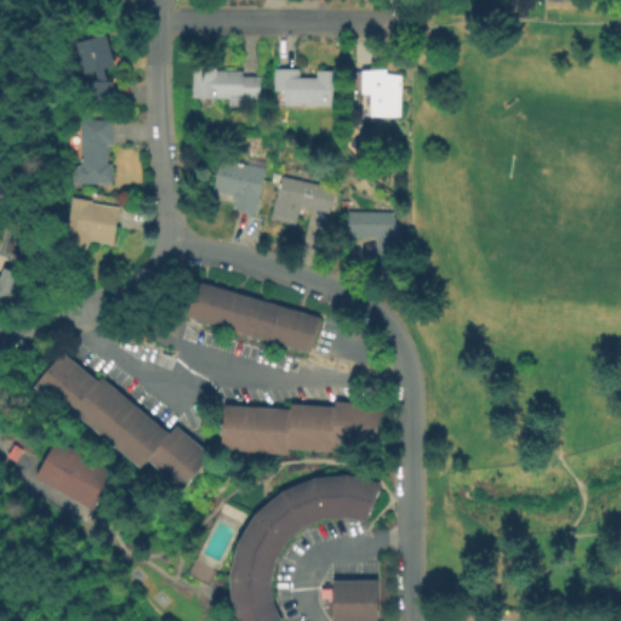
[(74,41),(104,33),(114,64),(103,68),(107,78),(97,78),(93,69),(84,73),(74,41)]
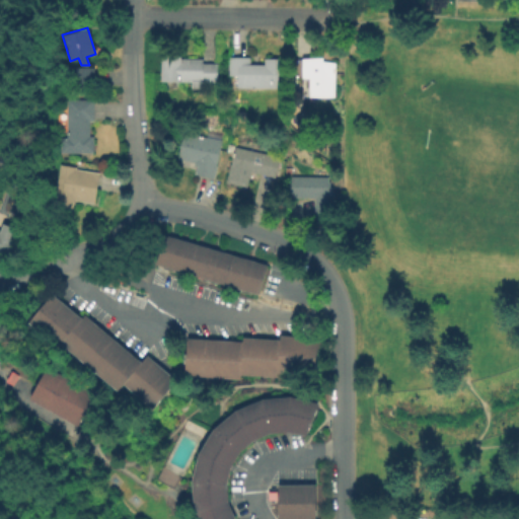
[(218,62),(217,82),(205,81),(204,86),(191,86),(191,81),(161,81),(162,55),(182,56),(182,58),(204,58),(204,62),(218,62)]
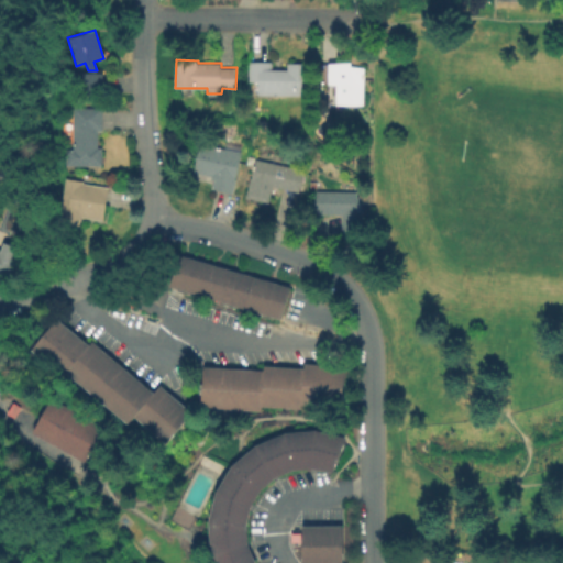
[(272,68),(287,68),(287,62),(310,62),(310,96),(257,95),(257,83),(249,83),(250,61),(272,61),(272,68)]
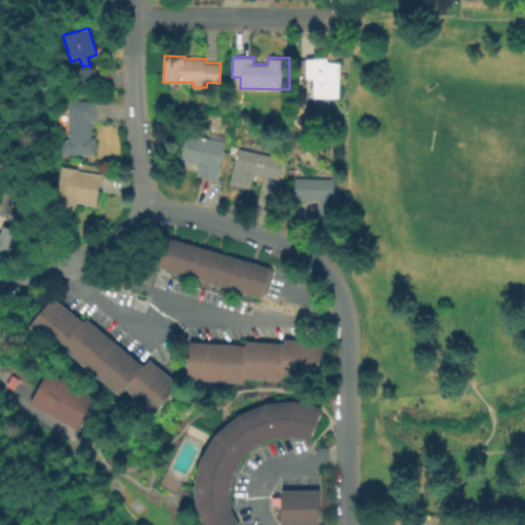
[(339,63),(338,98),(325,97),(314,96),(314,78),(299,78),(299,59),(327,56),(327,63),(339,63)]
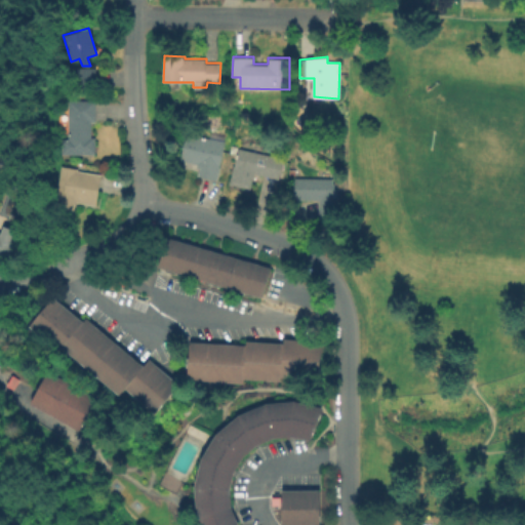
[(94,67),(94,89),(71,87),(71,66),(94,67)]
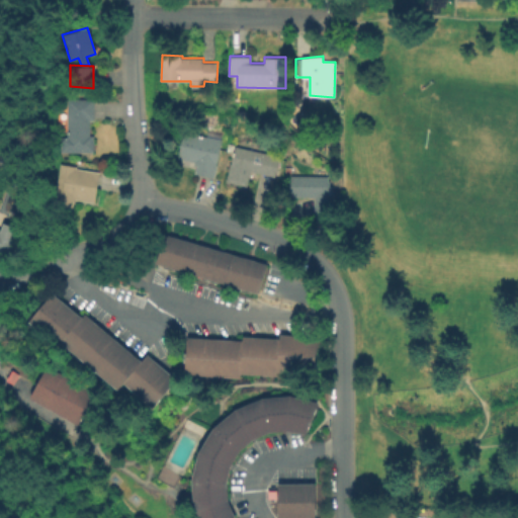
[(89,119),(89,134),(93,134),(93,151),(59,150),(59,136),(67,136),(66,123),(55,122),(55,111),(67,111),(67,99),(93,97),(93,119),(89,119)]
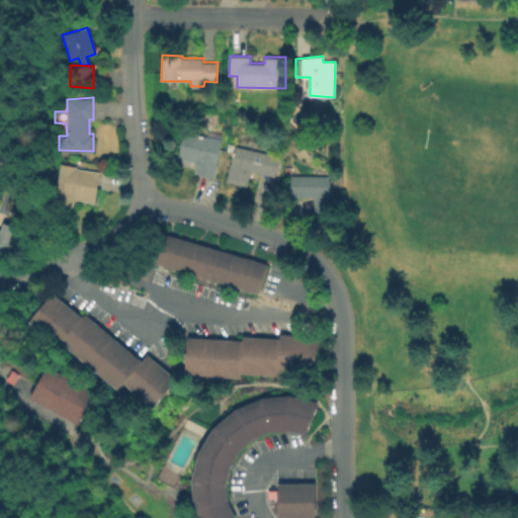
[(210,181),(191,176),(193,165),(174,161),(180,135),(219,143),(210,181)]
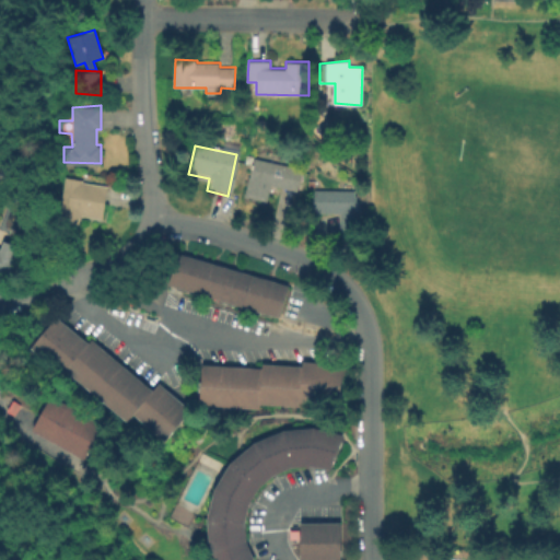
[(294,194),(268,188),(265,205),(242,200),(251,160),(300,171),(294,194)]
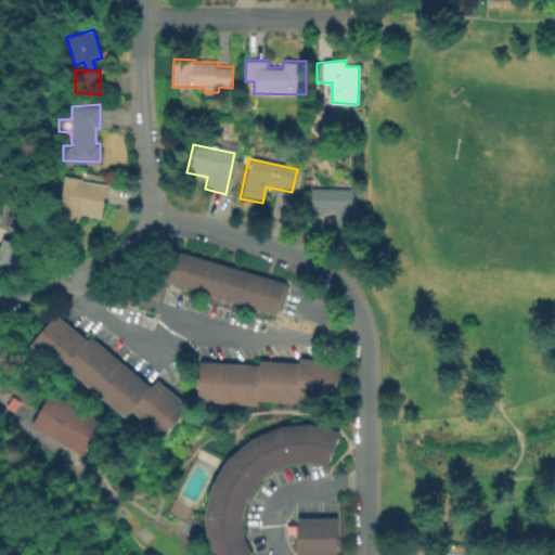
[(101,220),(76,217),(74,229),(53,226),(60,178),(79,180),(78,185),(104,189),(101,220)]
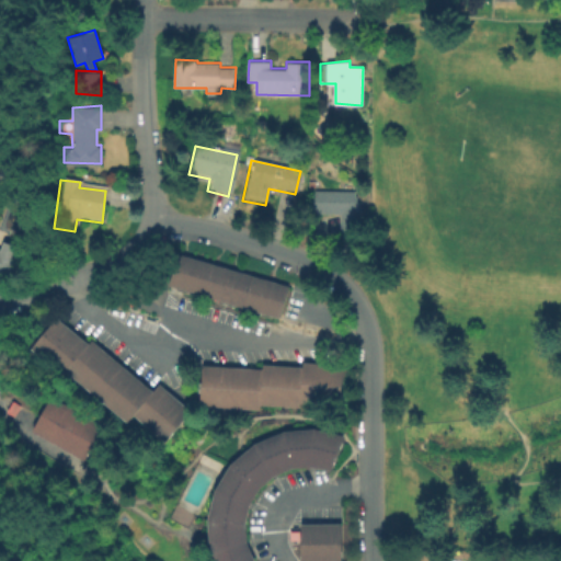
[(338,236),(338,216),(311,216),(311,193),(354,193),(354,204),(361,204),(361,236),(338,236)]
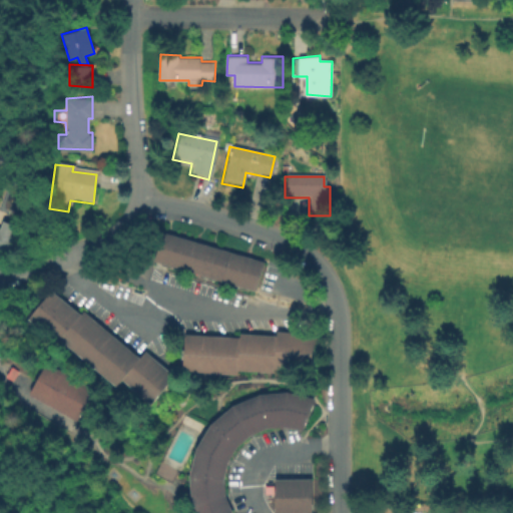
[(0,224),(15,230),(4,257),(0,254),(0,224)]
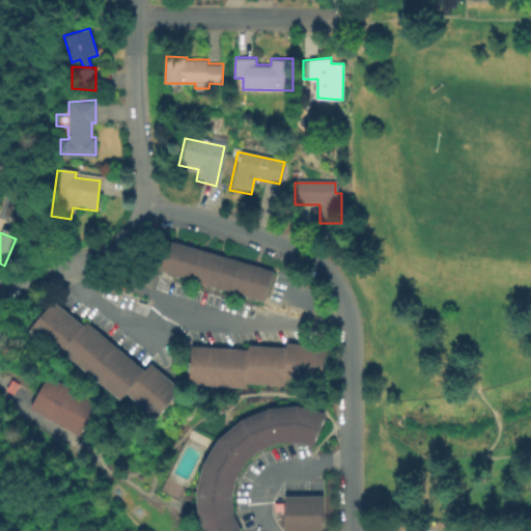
[(261,301),(155,270),(164,238),(271,269),(261,301)]
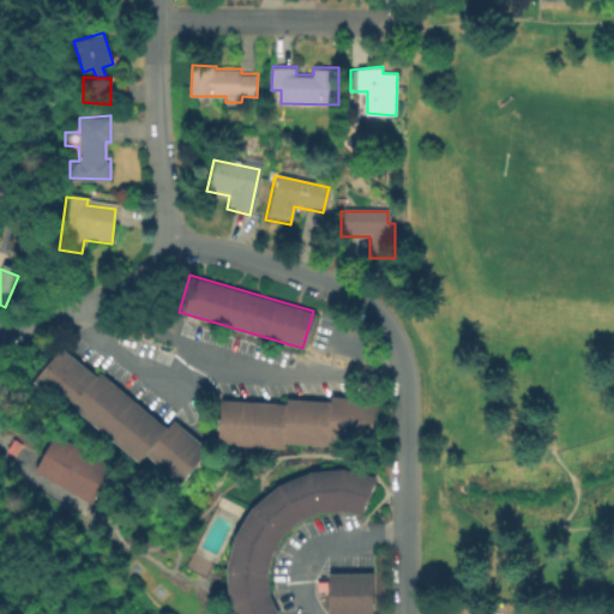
[(136,464),(70,409),(67,413),(31,383),(60,349),(94,377),(97,372),(164,427),(172,419),(208,450),(178,485),(143,455),(136,464)]
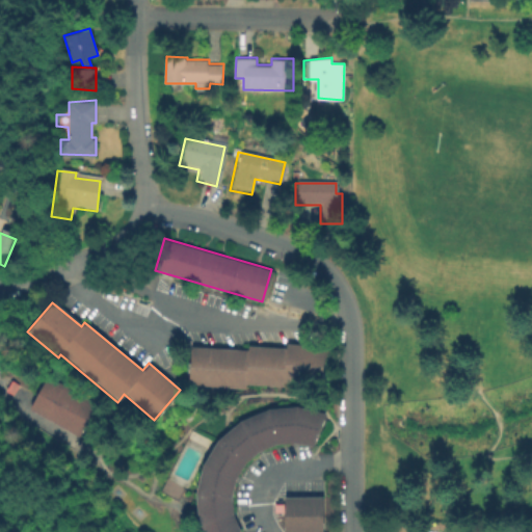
[(188,386),(190,345),(247,349),(247,344),(285,347),(286,341),(324,344),(322,383),(284,381),(283,386),(246,382),(246,389),(188,386)]
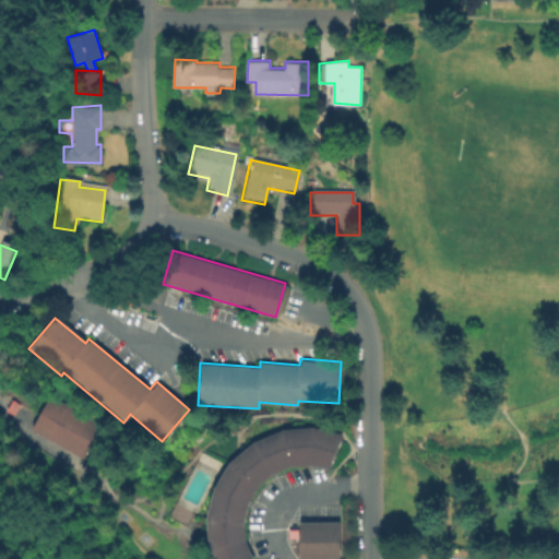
[(79,459),(26,429),(47,392),(99,421),(79,459)]
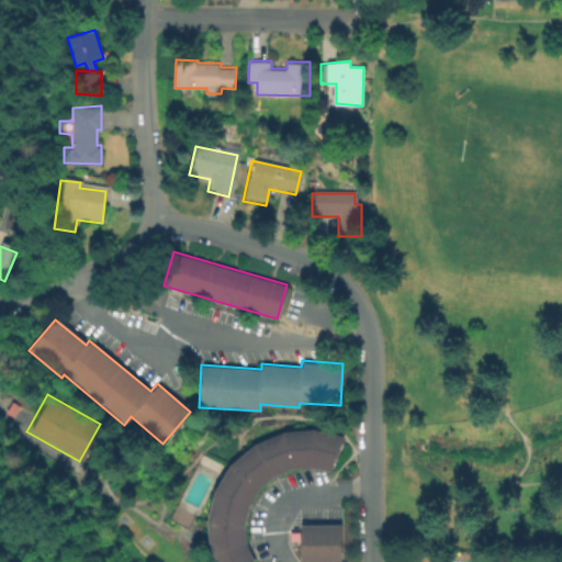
[(9,401),(17,406),(10,416),(2,412),(9,401)]
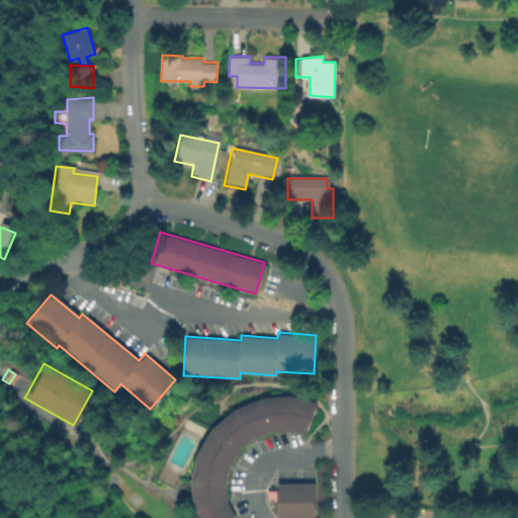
[(195,517),(195,516),(191,501),(191,483),(196,453),(210,428),(231,410),(259,398),(288,395),(316,401),(304,433),(286,429),(268,429),(251,439),(239,448),(229,463),(225,483),(227,502),(233,517),(195,517)]
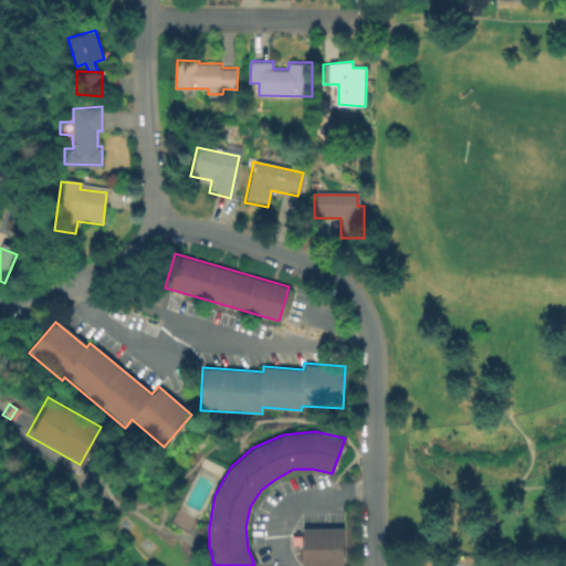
[(342,565),(301,565),(301,527),(342,527),(342,565)]
